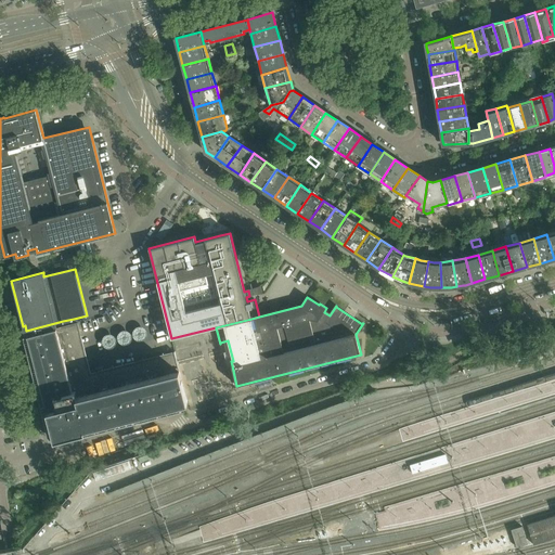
[(80,390),(179,366),(175,352),(91,373),(78,322),(75,323),(74,319),(63,321),(80,390)]
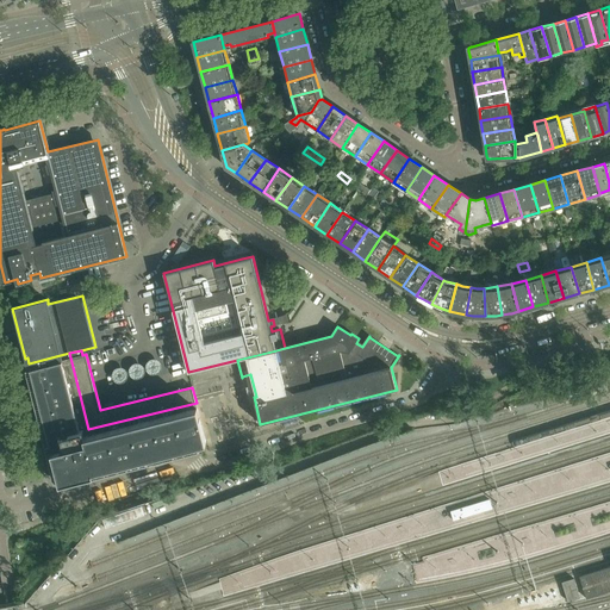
[(206,442),(198,408),(197,403),(88,429),(69,353),(29,363),(30,368),(26,369),(55,481),(60,480),(60,483),(200,447),(199,443),(206,442)]
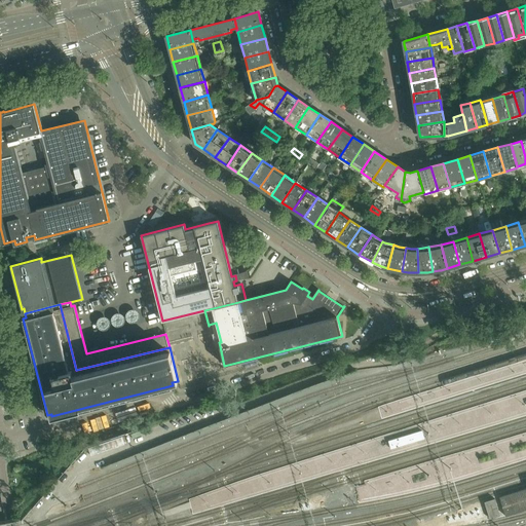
[(329,385),(359,376),(357,371),(327,381),(329,385)]
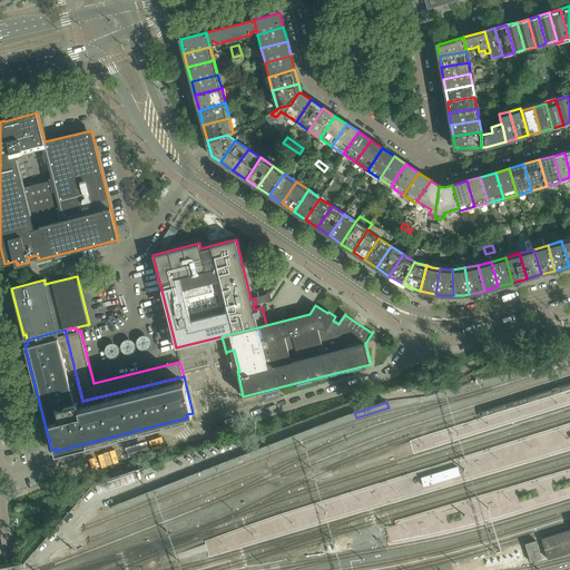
[(569,529),(542,539),(549,559),(569,552),(569,529)]
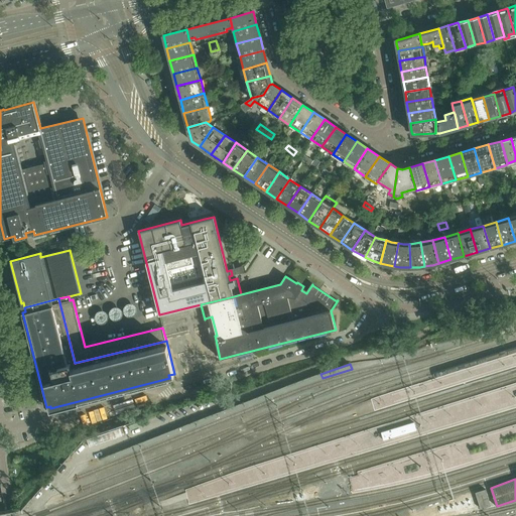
[(486,489),(476,492),(481,509),(491,506),(486,489)]
